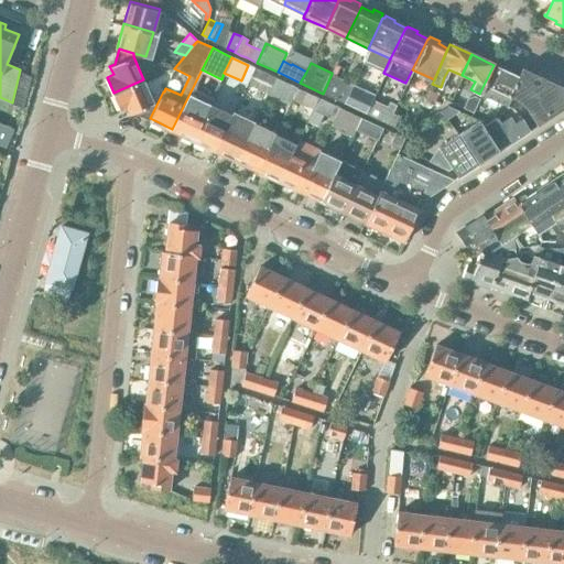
[(519,77),(494,65),(484,85),(516,100),(518,101),(527,110),(538,127),(563,109),(563,88),(522,68),(519,77)]
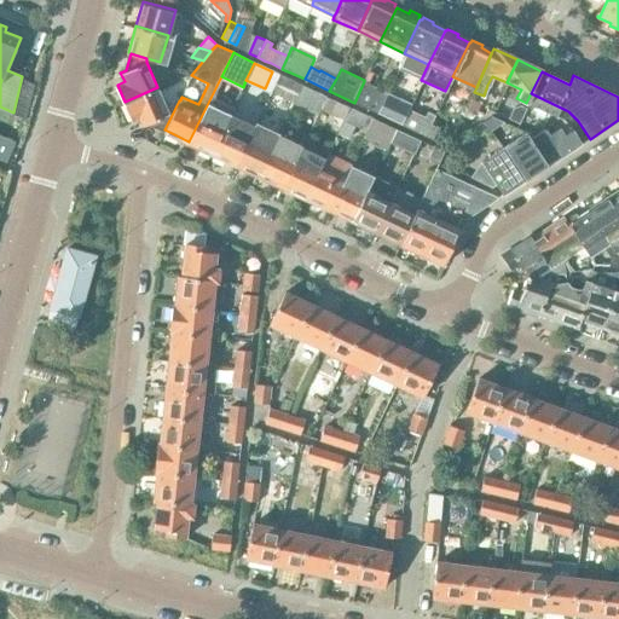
[(271,93),(294,103),(302,85),(279,74),(271,93)]
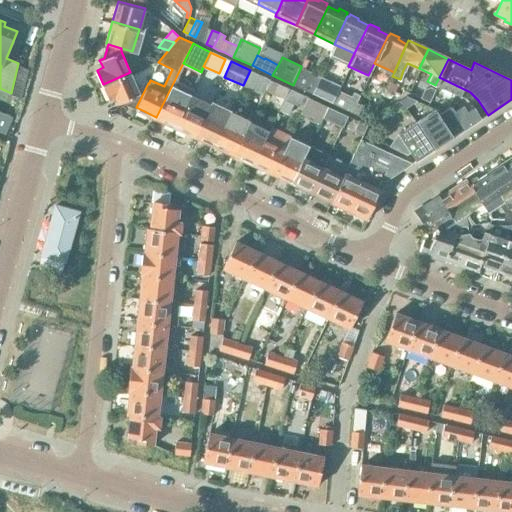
[(319,76),(301,67),(293,85),(311,93),(319,76)]
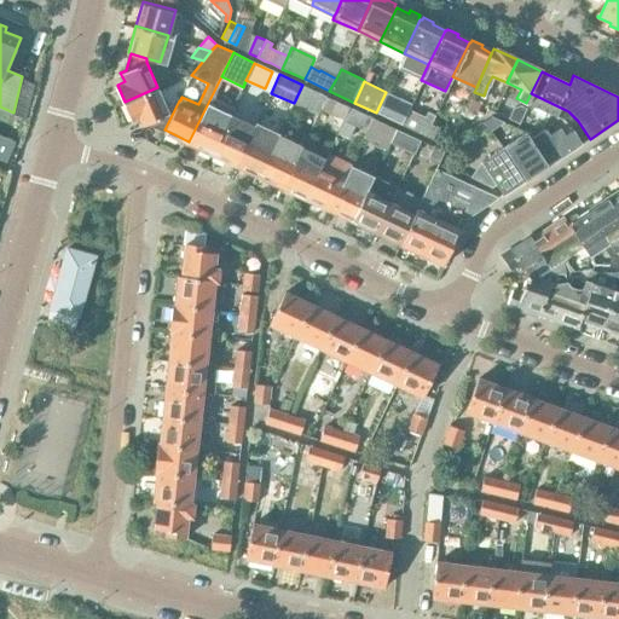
[(302,85),(294,103),(294,104),(317,115),(327,97),(302,85)]
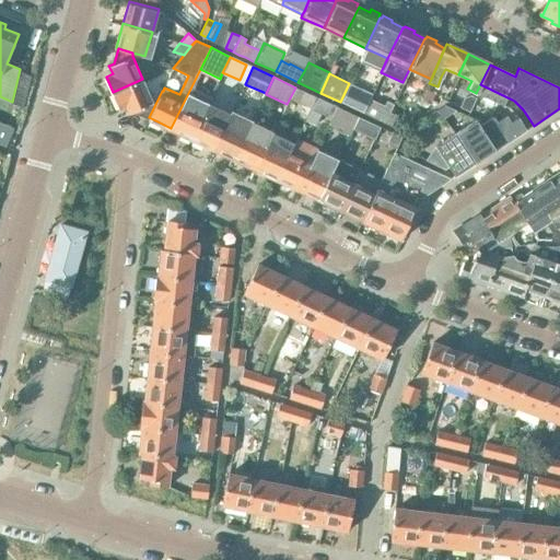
[(149,117),(155,104),(152,102),(142,79),(113,92),(120,108),(126,105),(130,114),(132,113),(148,120),(149,117)]
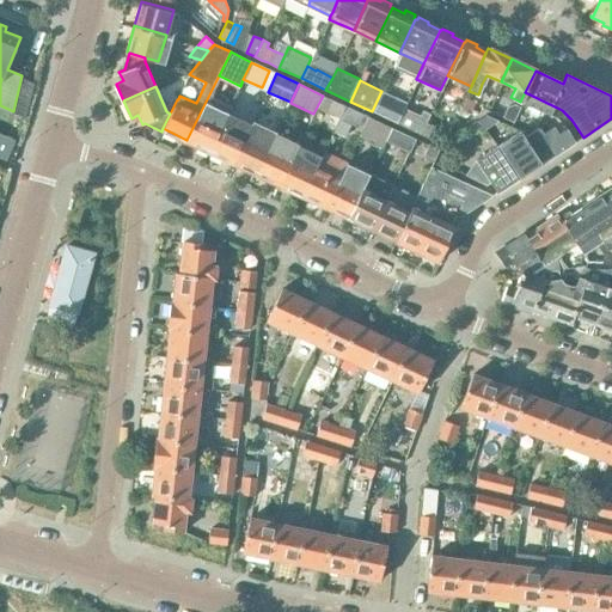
[(232,109),(208,97),(187,140),(210,152),(228,114),(231,110),(232,109)]
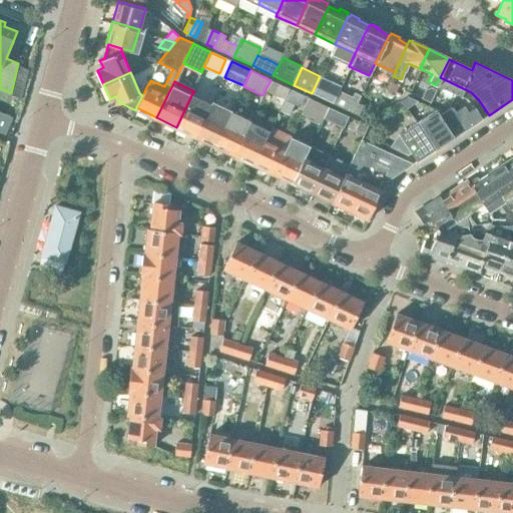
[(272,81),(268,88),(284,97),(288,89),(272,81)]
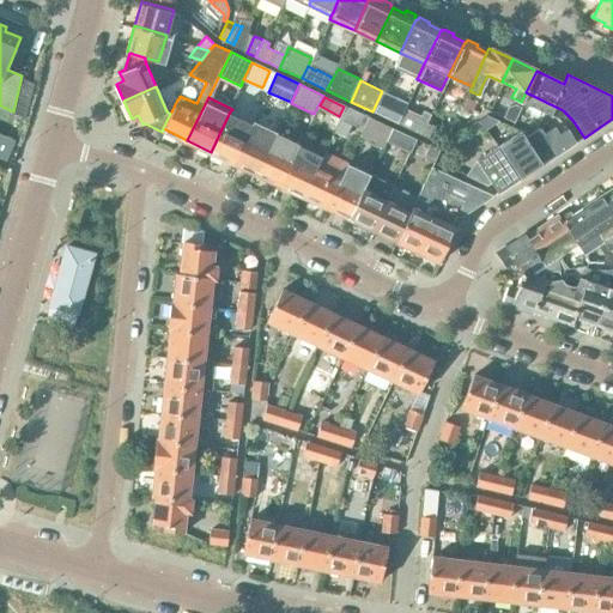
[(384,117),(396,123),(404,107),(393,102),(384,117)]
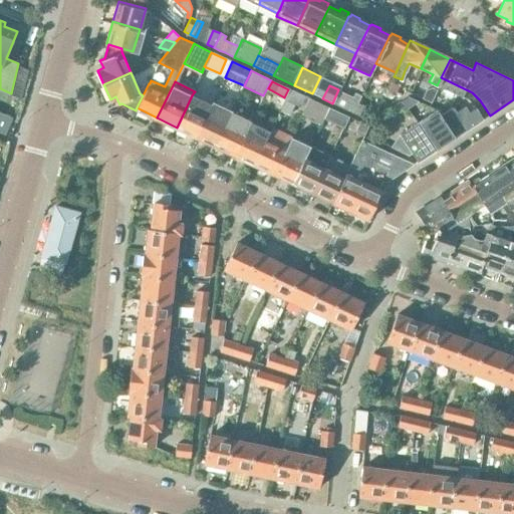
[(432,102),(438,90),(433,87),(427,89),(423,98),(432,102)]
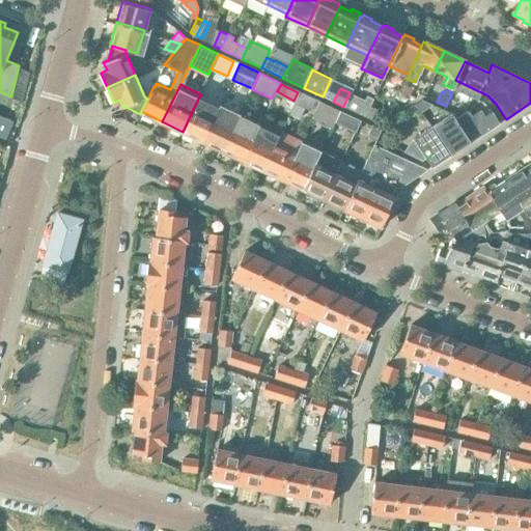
[(309,112),(313,114),(319,102),(320,101),(315,99),(315,100),(300,92),(295,104),(289,115),(300,119),(305,108),(310,111),(309,112)]
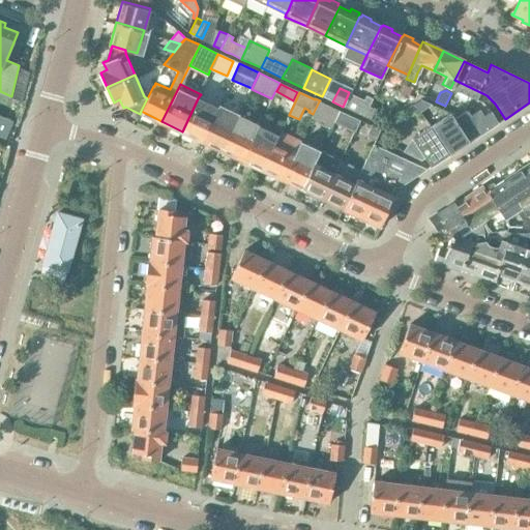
[(364,100),(349,92),(343,107),(363,116),(367,106),(372,97),(366,95),(364,100)]
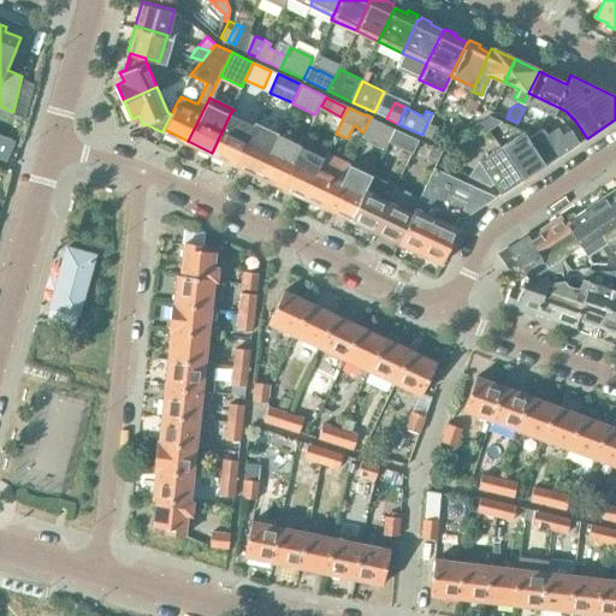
[(527,140),(543,167),(579,144),(570,129),(561,119),(546,113),(543,123),(556,128),(545,135),(543,129),(527,140)]
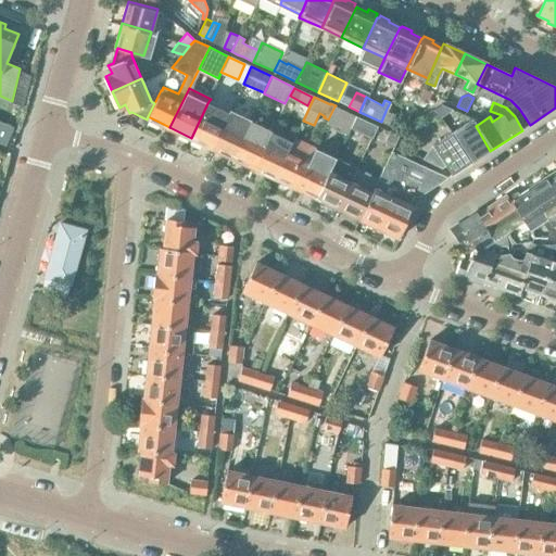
[(228,113),(207,103),(191,138),(212,148),(228,113)]
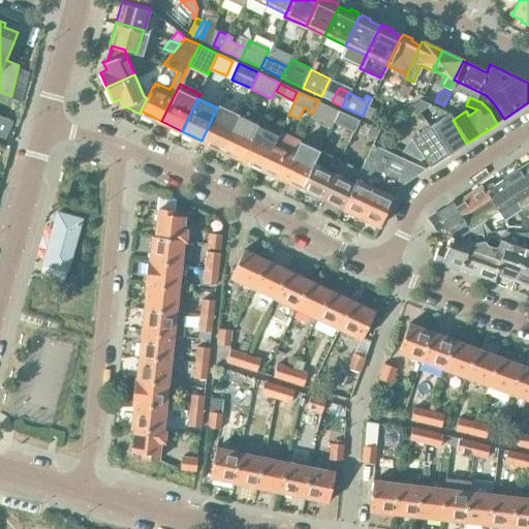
[(421,99),(412,104),(418,112),(429,103),(421,99)]
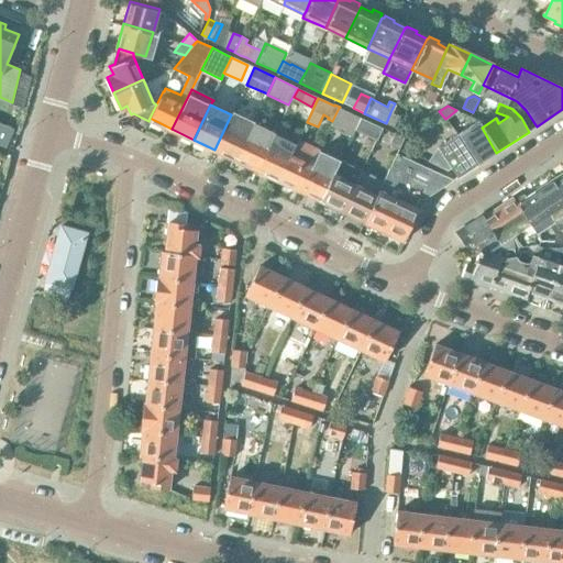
[(339,108),(332,121),(331,124),(353,135),(355,129),(361,118),(339,108)]
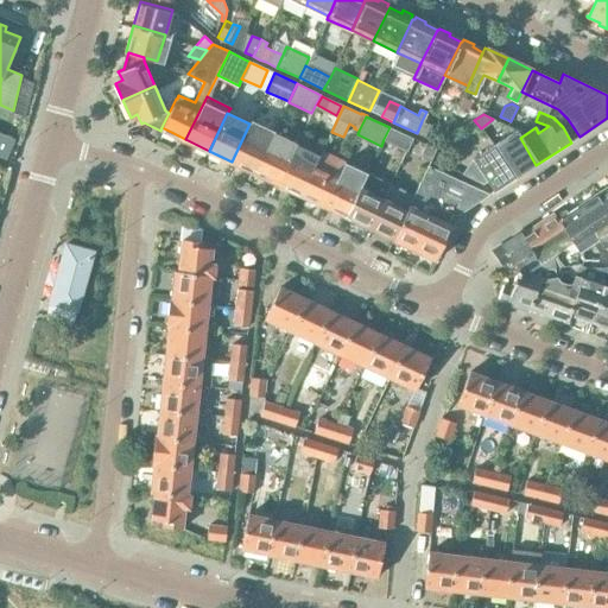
[(267,143),(270,144),(274,132),(252,121),(251,124),(249,124),(232,162),(254,172),(267,143)]
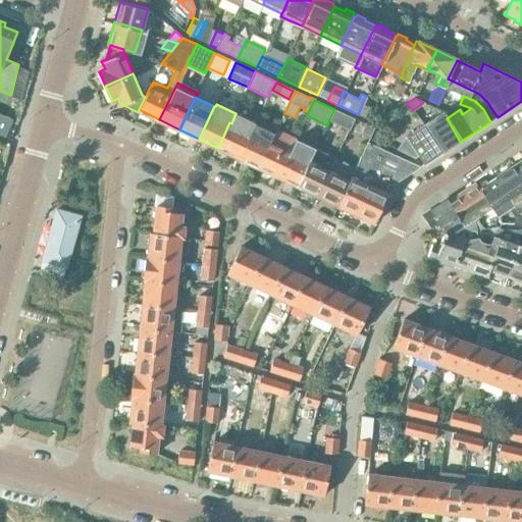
[(362,104),(358,114),(365,118),(369,108),(362,104)]
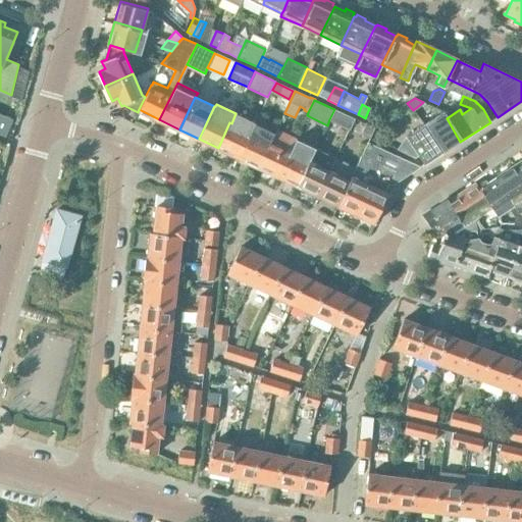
[(355,118),(334,109),(329,119),(349,129),(355,118)]
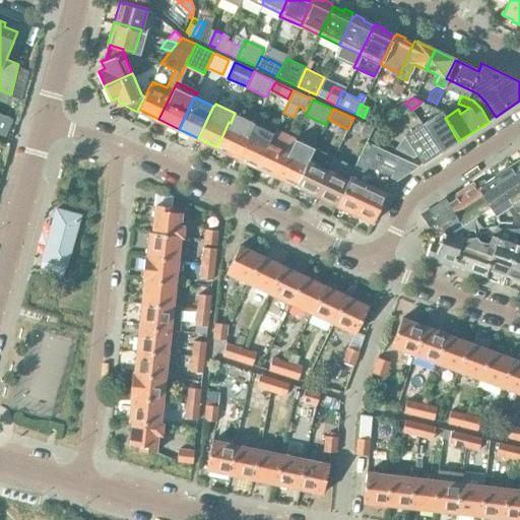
[(458,141),(445,118),(442,113),(424,125),(441,152),(458,141)]
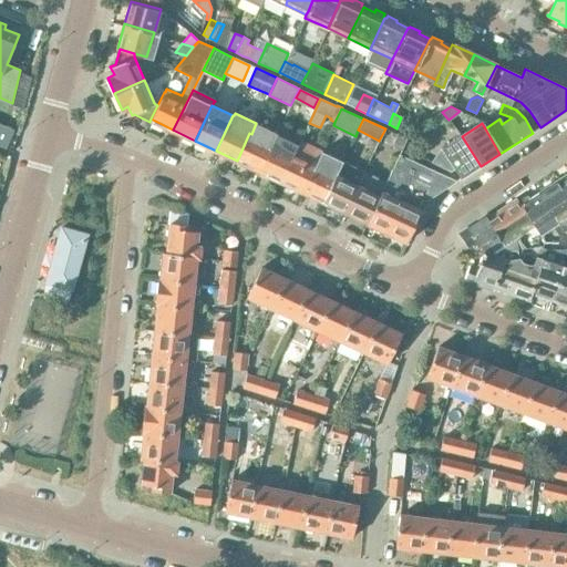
[(258,171),(271,143),(251,134),(249,133),(237,161),(258,171)]
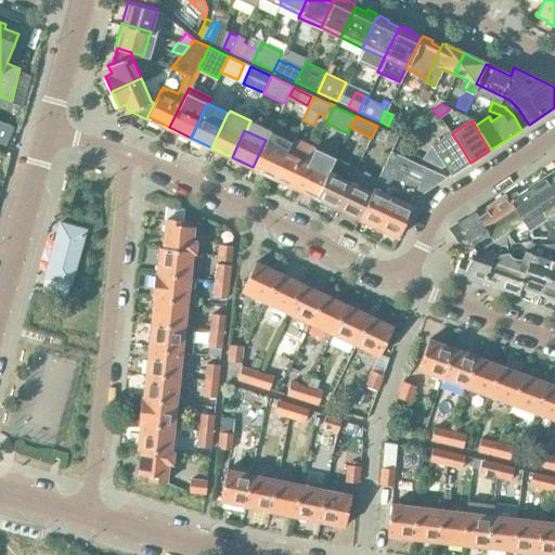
[(273,177),(291,141),(279,136),(280,133),(274,130),(273,133),(270,132),(266,141),(266,140),(253,167),(273,177)]
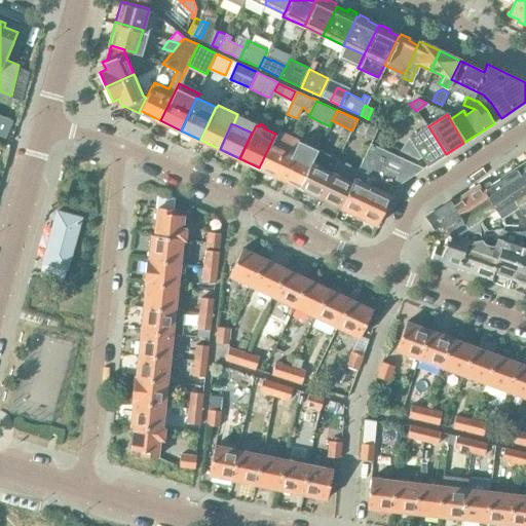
[(369,144),(376,129),(367,125),(360,140),(369,144)]
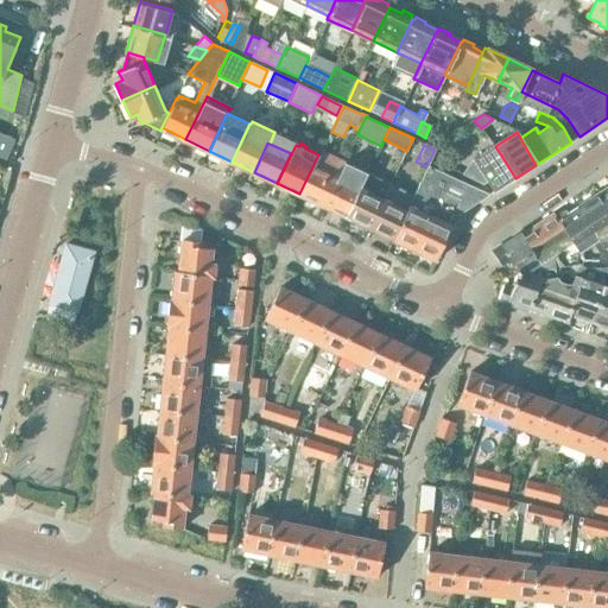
[(494,192),(515,178),(495,146),(473,160),(474,162),(462,175),(483,185),(487,182),(494,192)]
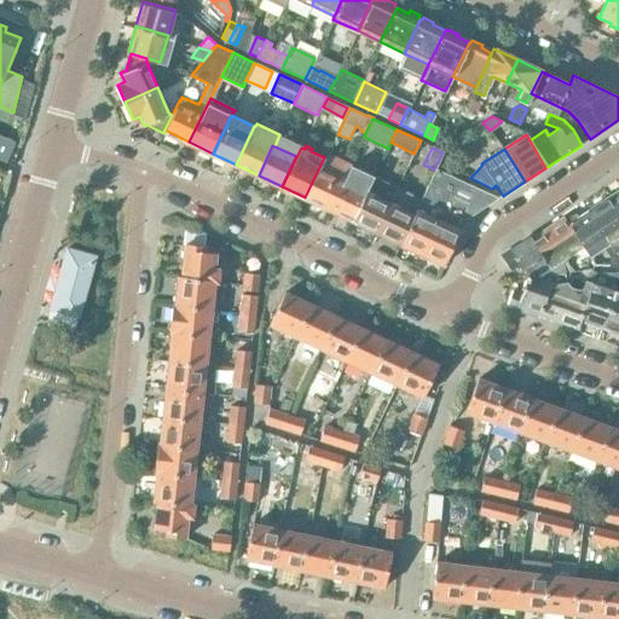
[(324,157),(305,197),(329,209),(348,168),(324,157)]
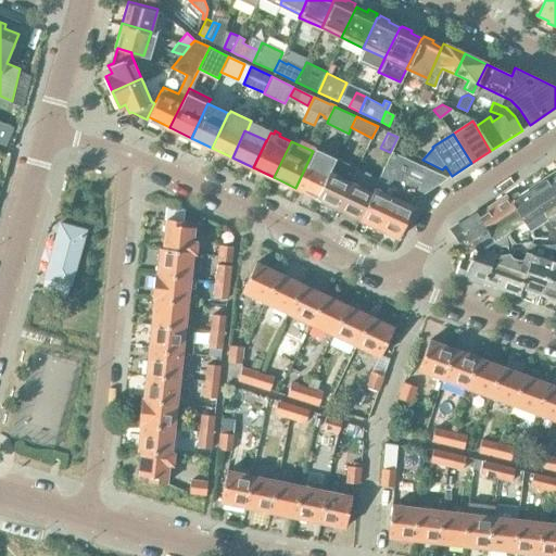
[(316,198),(336,159),(315,149),(314,151),(313,151),(295,188),(316,198)]
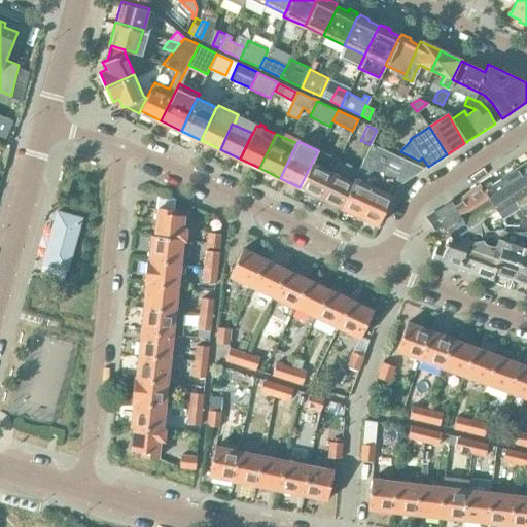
[(365,151),(357,168),(339,206),(375,223),(389,195),(387,194),(391,184),(395,186),(414,175),(424,169),(370,144),(365,151)]
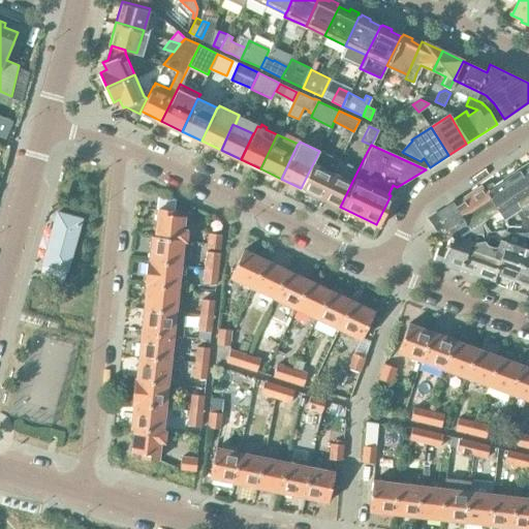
[(319,151),(301,188),(321,197),(339,160),(319,151)]
